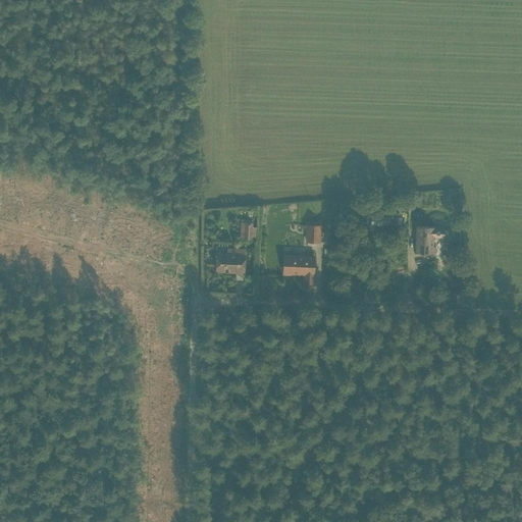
[(393,207),(398,207),(398,196),(384,197),(384,205),(393,205),(393,207)]
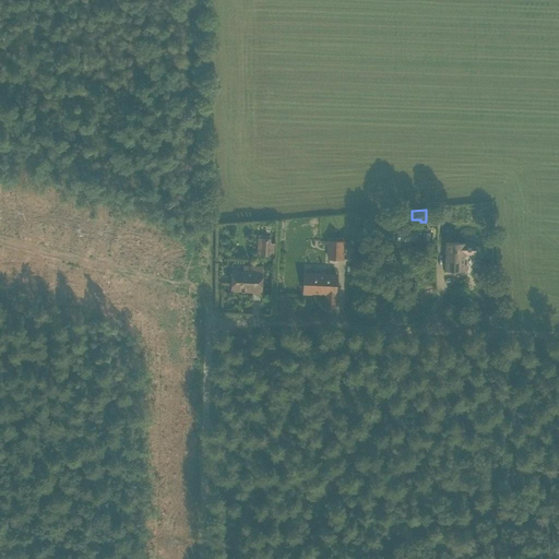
[(259,226),(258,257),(261,257),(260,261),(266,261),(268,257),(270,257),(270,254),(274,254),(274,244),(270,244),(271,226),(259,226)]
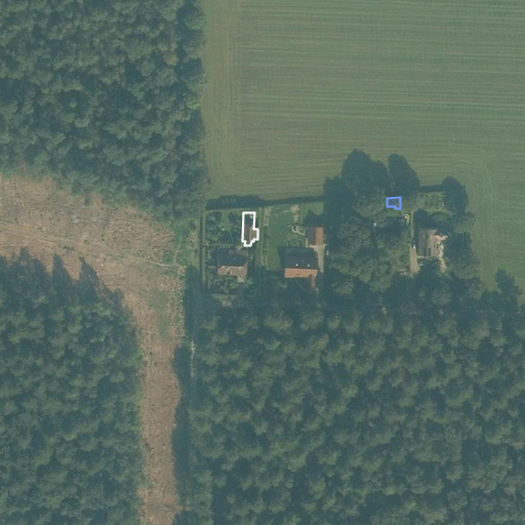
[(308,244),(322,244),(323,227),(322,227),(322,224),(309,223),(309,227),(308,227),(308,244)]
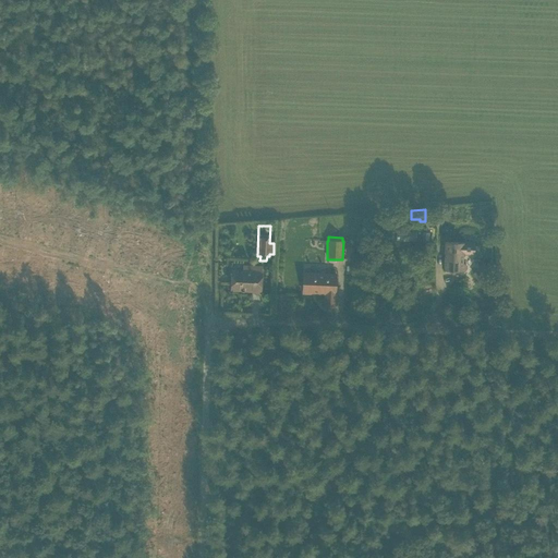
[(475,245),(475,243),(445,242),(444,270),(463,271),(464,271),(465,270),(466,269),(468,267),(466,265),(464,264),(463,264),(463,255),(474,255),(474,253),(476,253),(477,252),(478,251),(478,249),(478,247),(476,246),(475,245)]
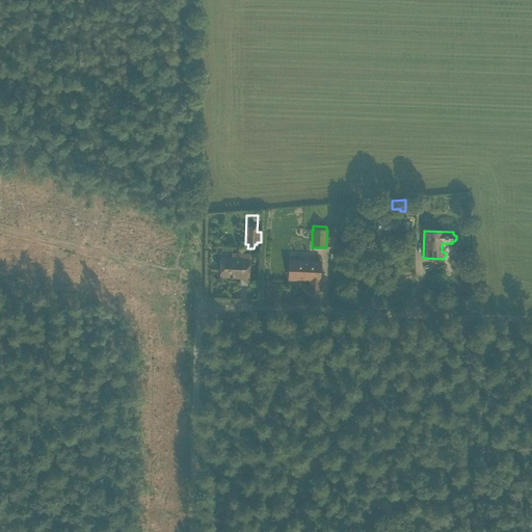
[(241,280),(249,280),(250,254),(232,253),(232,258),(220,257),(219,277),(241,278),(241,280)]
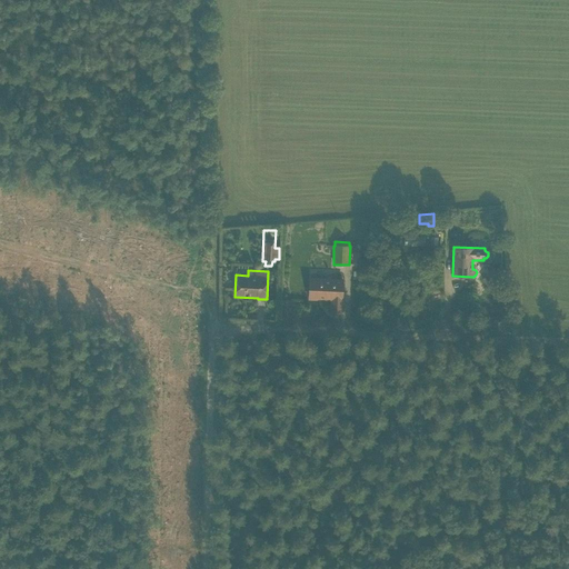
[(481,280),(488,287),(496,280),(488,272),(481,280)]
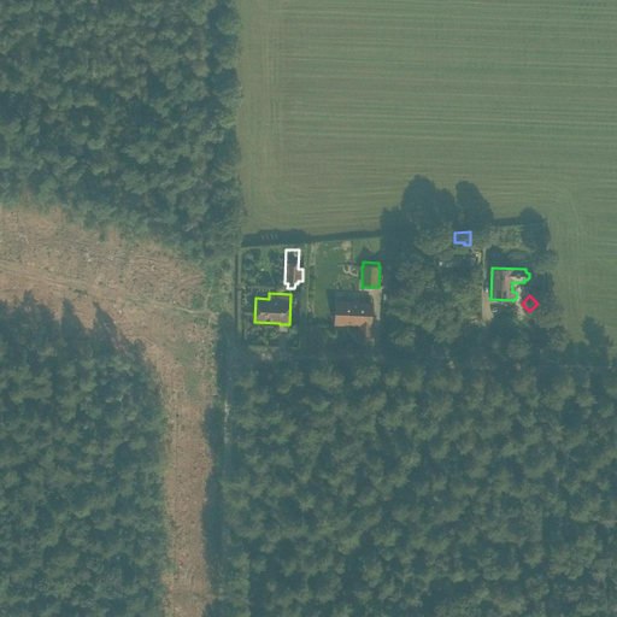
[(359,338),(370,339),(371,303),(335,301),(335,324),(359,325),(359,338)]
